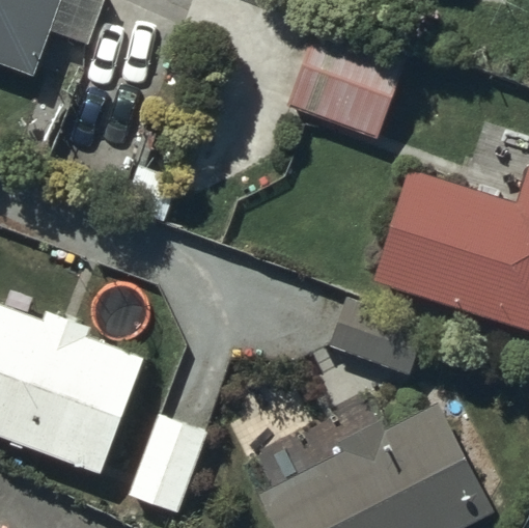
[(0,0),(0,60),(30,72),(55,0),(0,0)]
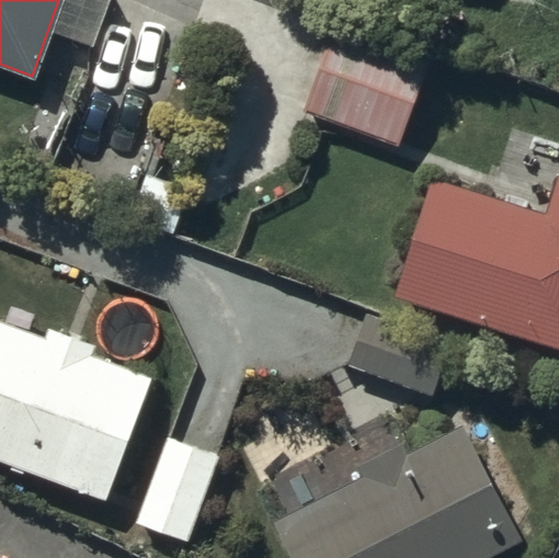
[(432,56),(340,20),(304,109),(397,146),(432,56)]
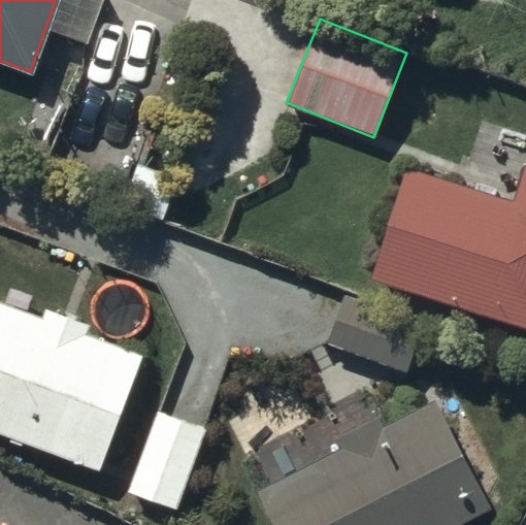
[(515,201),(406,167),(370,283),(525,330),(525,166),(515,201)]
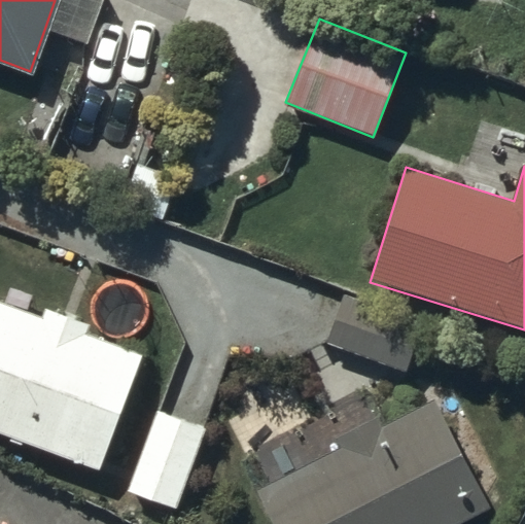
[(425,326),(346,295),(327,342),(407,374),(425,326)]
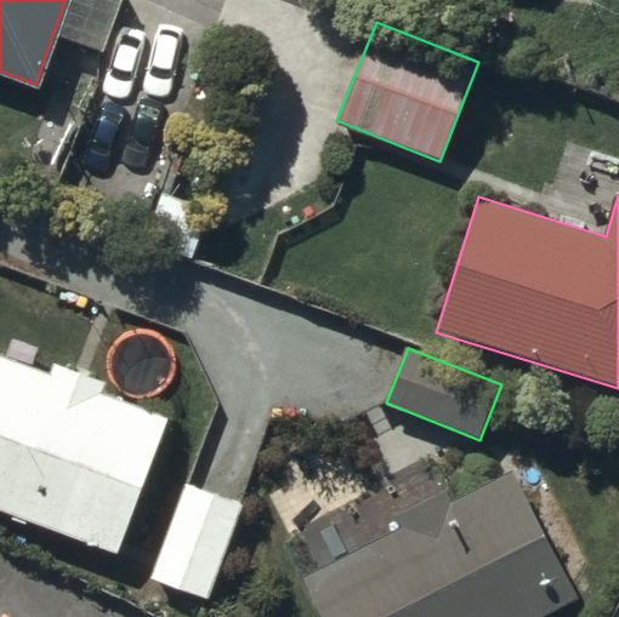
[(54,376),(0,355),(0,503),(115,547),(163,421),(102,399),(107,383),(57,365),(54,376)]
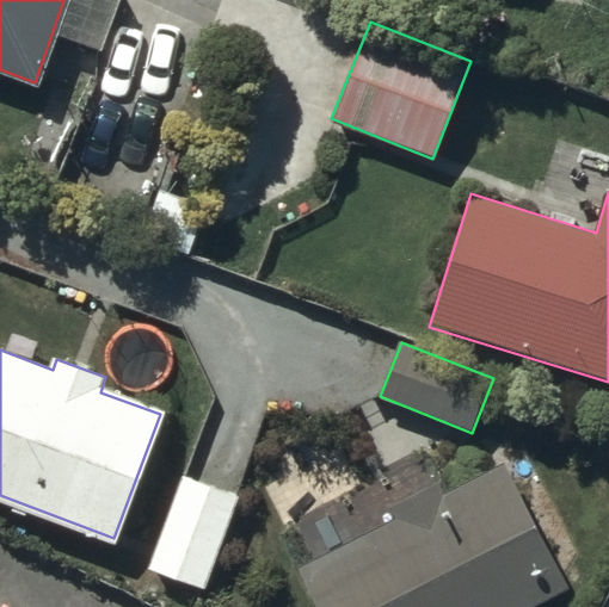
[(528,606),(566,588),(503,468),(446,496),(440,484),(397,507),(399,516),(299,568),(319,606),(528,606)]
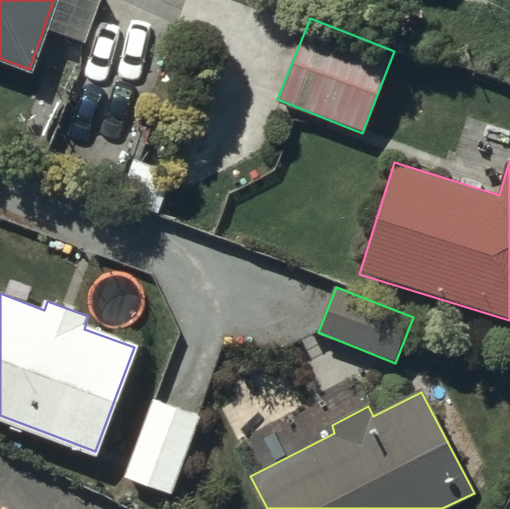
[(200,417),(154,399),(124,475),(171,493),(200,417)]
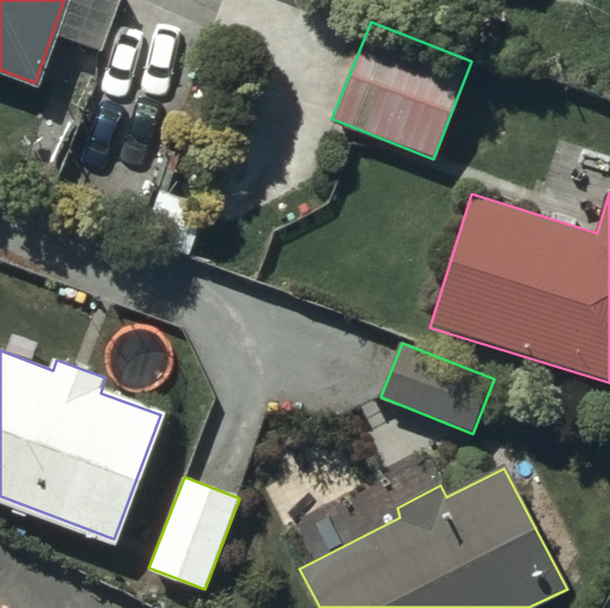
All buildings are outlined.
